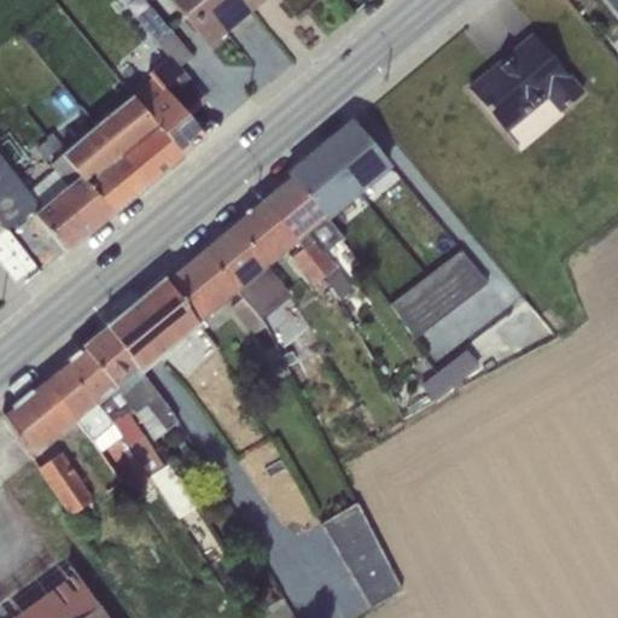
[(168,0),(208,46),(250,11),(240,0),(168,0)]
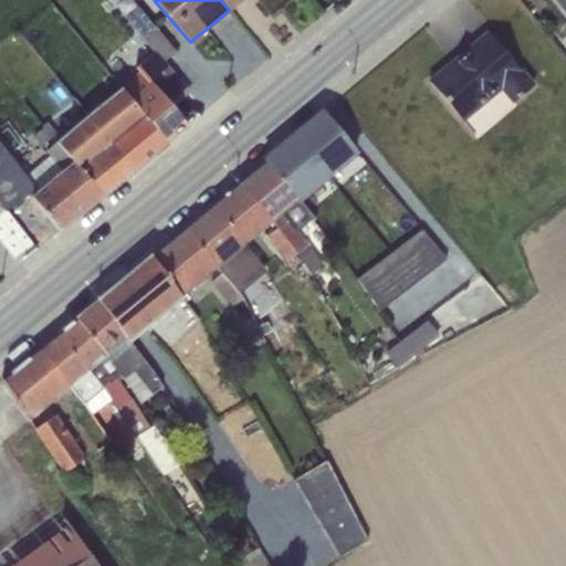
[(220,0),(229,10),(240,0),(220,0)]
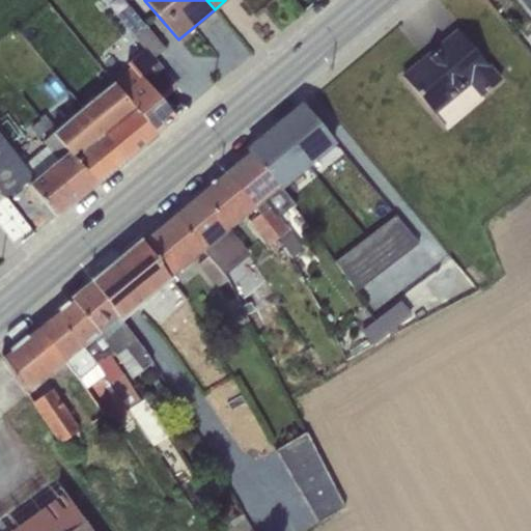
[(164,49),(128,6),(115,17),(143,49),(126,65),(129,68),(134,75),(117,89),(155,135),(157,134),(138,112),(157,96),(172,83),(170,80),(170,79),(152,59),(164,49)]
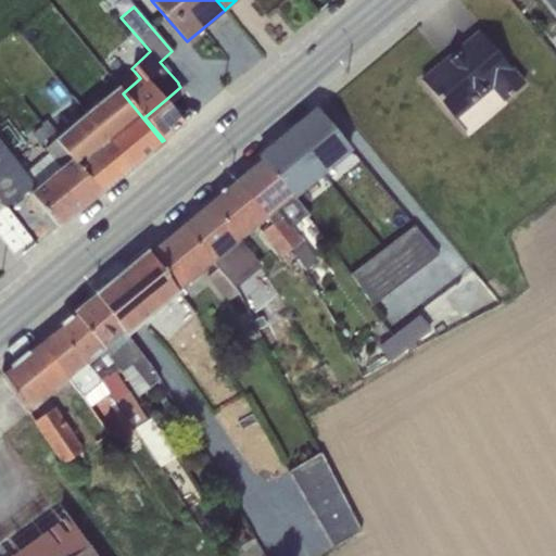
[(479,32),(420,80),(454,119),(491,89),(502,102),(523,81),(479,32)]
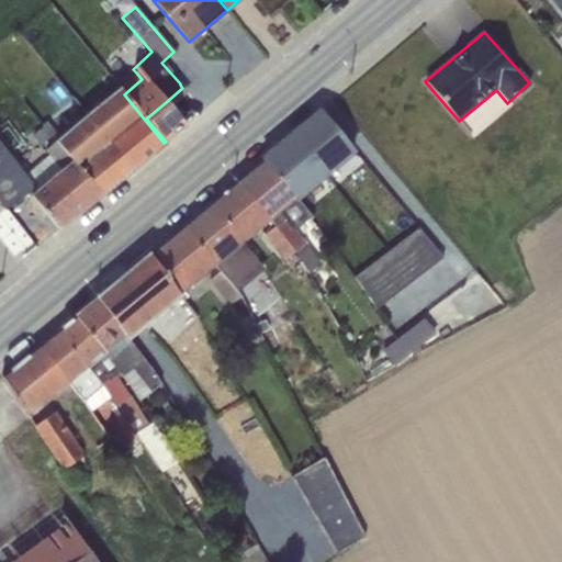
[(136,72),(119,87),(124,94),(142,79),(136,72)]
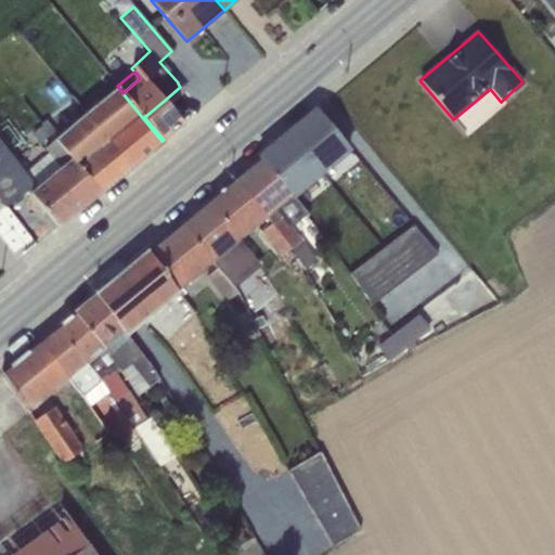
[(178,84),(180,87),(164,101),(167,105),(184,91),(178,82),(178,84)]
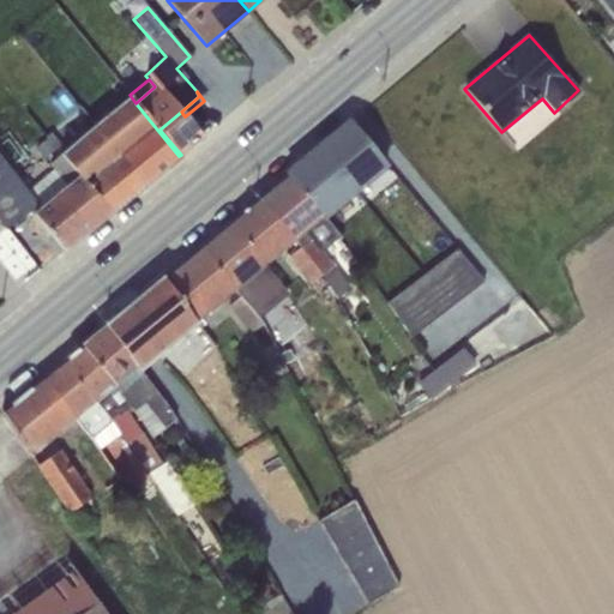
[(180,156),(130,95),(94,124),(144,185),(180,156)]
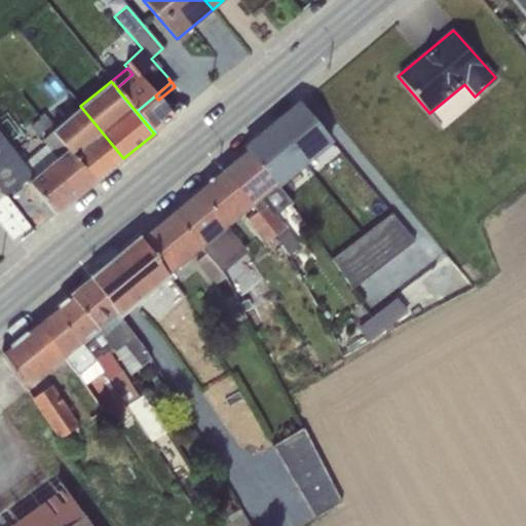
[(330,140),(300,104),(272,127),(302,163),(330,140)]
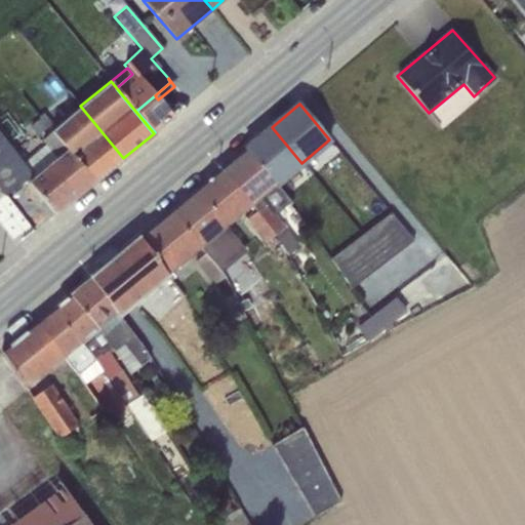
[(53,129),(94,183),(123,158),(80,106),(53,129)]
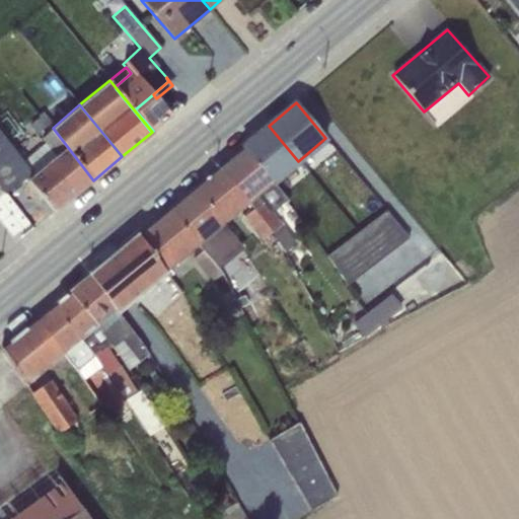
[(298,161),(269,126),(241,149),(271,184),(298,161)]
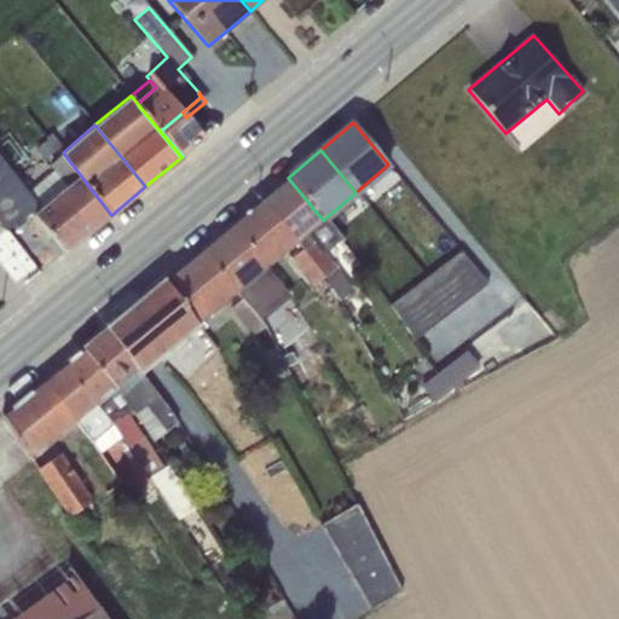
[(0,224),(4,230),(27,212),(63,253),(64,253),(111,215),(63,152),(48,165),(53,171),(27,191),(0,156),(0,224)]
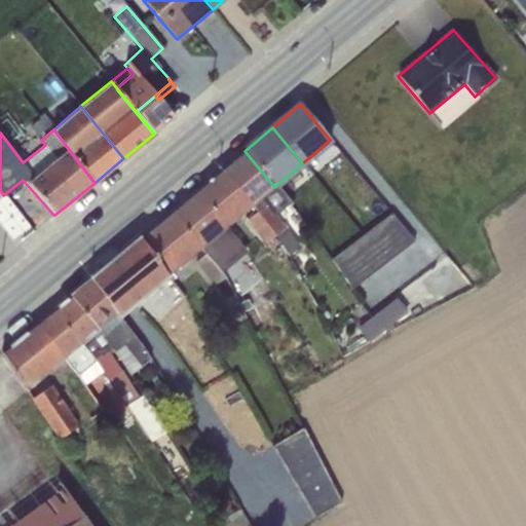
[(274,187),(245,151),(221,171),(252,207),(256,212),(274,236),(289,255),(300,247),(275,215),(289,203),(274,187)]
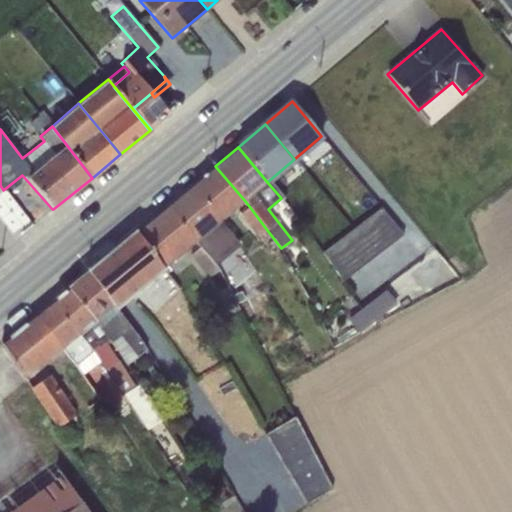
[(245,201),(215,166),(190,186),(219,222),(245,201)]
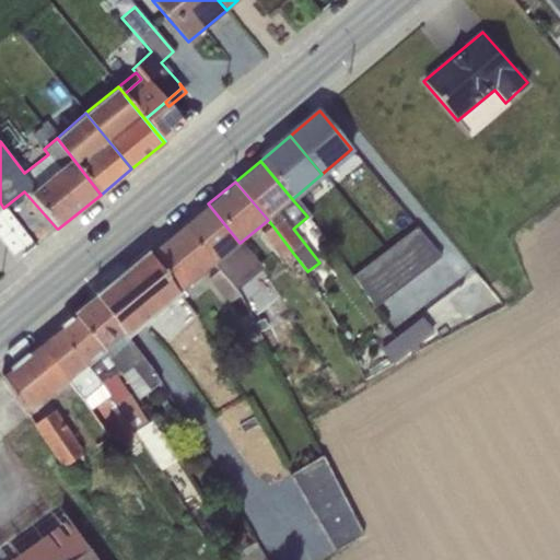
[(240,243),(208,203),(179,228),(212,266),(240,244),(240,243)]
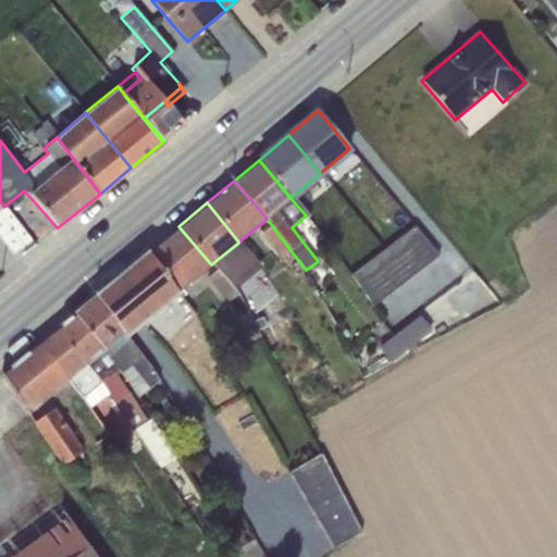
[(291,250),(271,224),(261,232),(281,258),(291,250)]
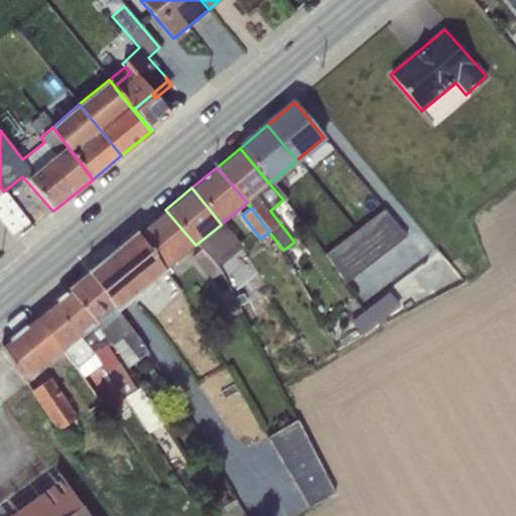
[(196,245),(165,210),(137,233),(167,269),(196,245)]
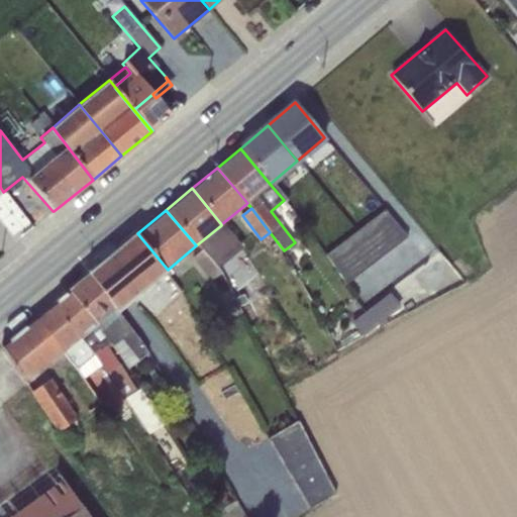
[(385,210),(373,219),(394,246),(407,236),(385,210)]
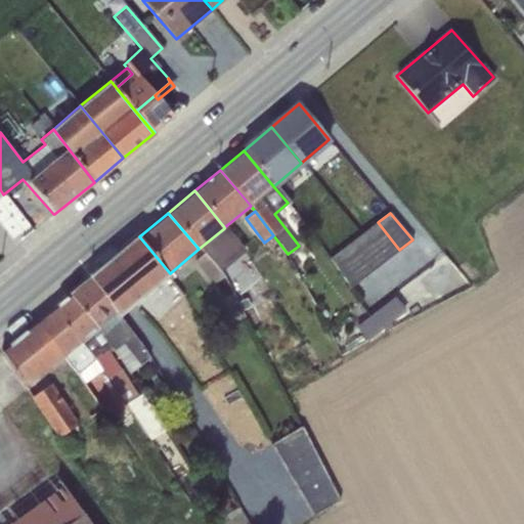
[(364,232),(387,259),(399,250),(378,222),(364,232)]
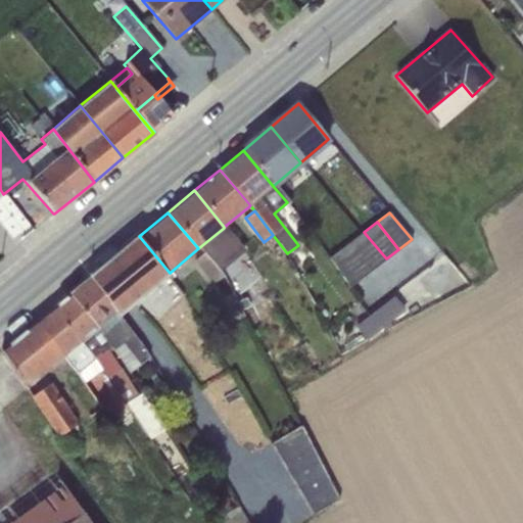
[(224,228),(198,248),(203,252),(220,272),(245,251),(224,228)]
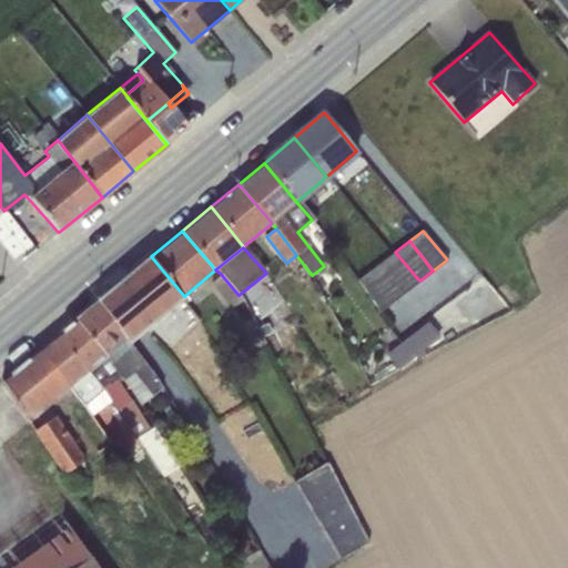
[(395,252),(382,261),(406,291),(419,281),(395,252)]
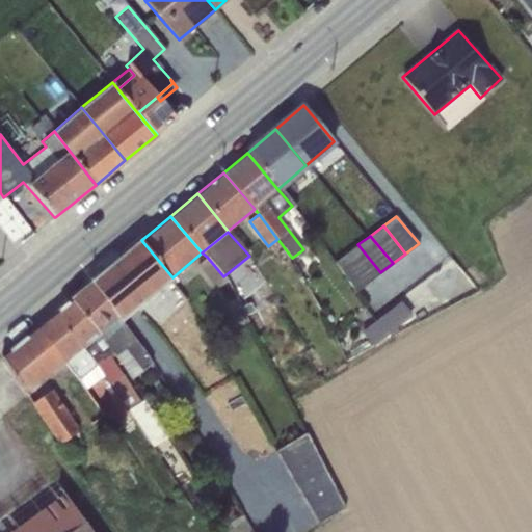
[(173,277),(141,240),(103,273),(91,283),(121,321),(134,311),(153,294),(167,282),(173,277)]
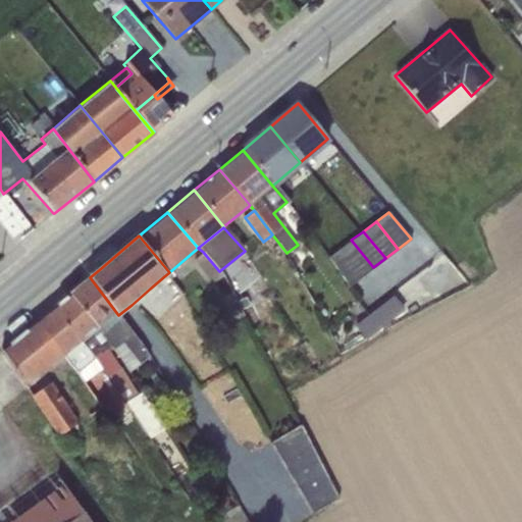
[(338,250),(360,277),(373,267),(351,240),(338,250)]
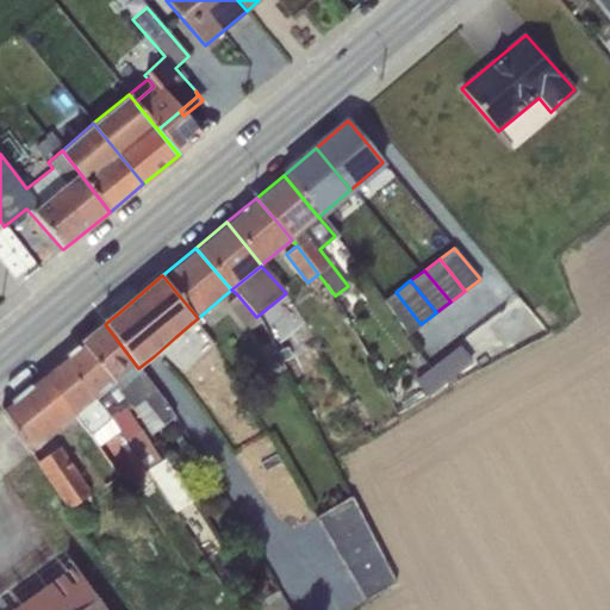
[(421,324),(396,292),(384,302),(409,334),(421,324)]
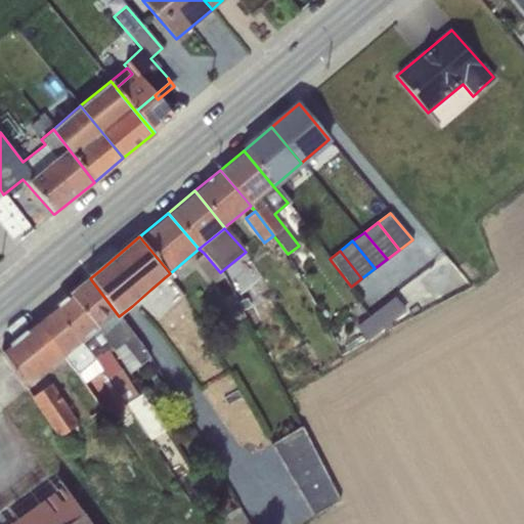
[(220,272),(204,253),(193,261),(214,285),(224,276),(220,272)]
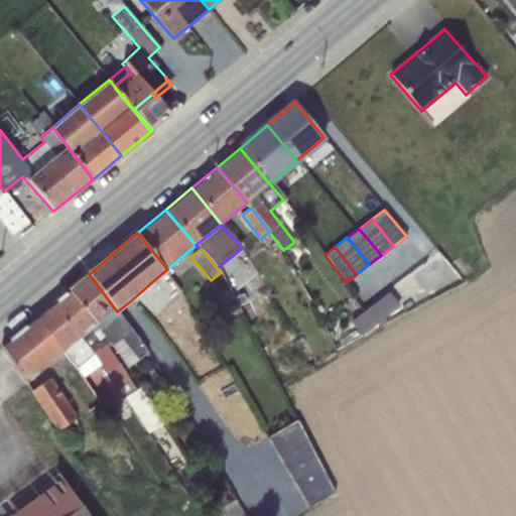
[(162,273),(148,285),(152,290),(166,278),(162,273)]
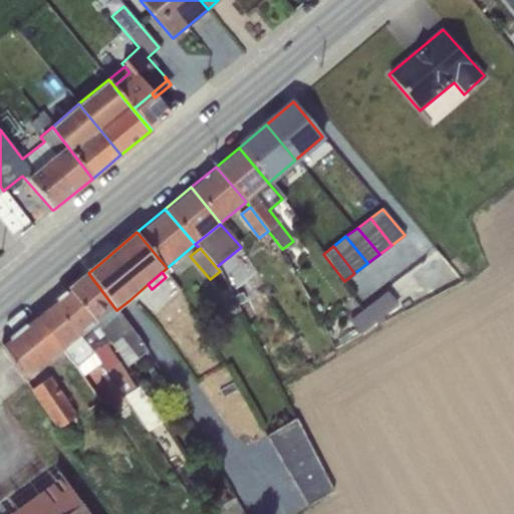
[(147,350),(88,273),(68,289),(107,340),(126,366),(147,350)]
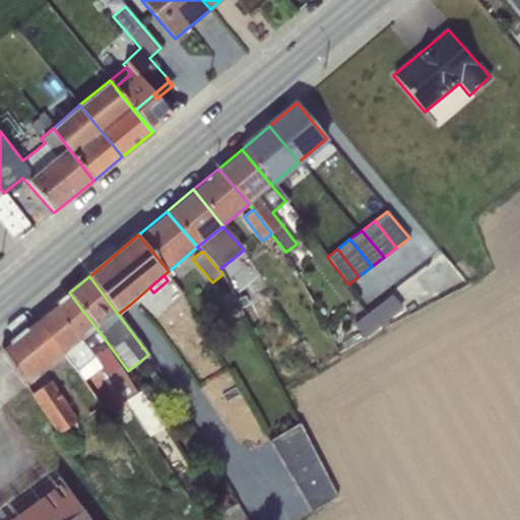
[(109,344),(69,293),(52,307),(93,356),(101,368),(106,375),(125,404),(147,439),(165,427),(140,391),(137,393),(106,347),(109,344)]
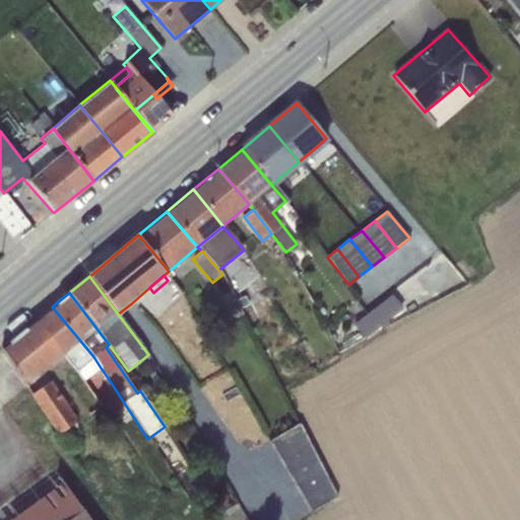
[(402,308),(391,295),(353,325),(364,339),(402,308)]
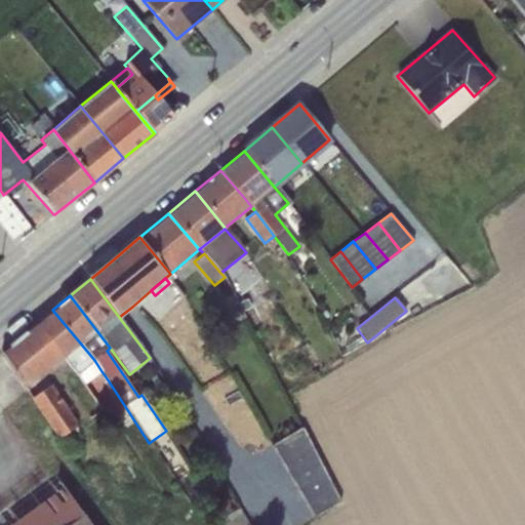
[(94,360),(52,310),(35,324),(64,359),(84,385),(102,371),(94,360)]
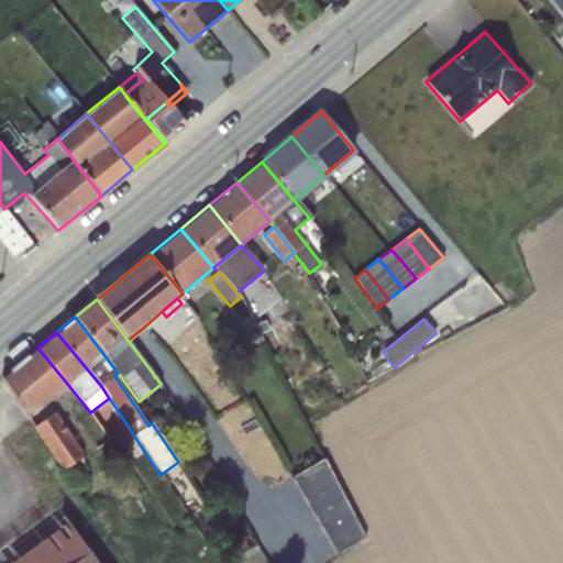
[(68,385),(37,348),(0,378),(28,420),(68,385)]
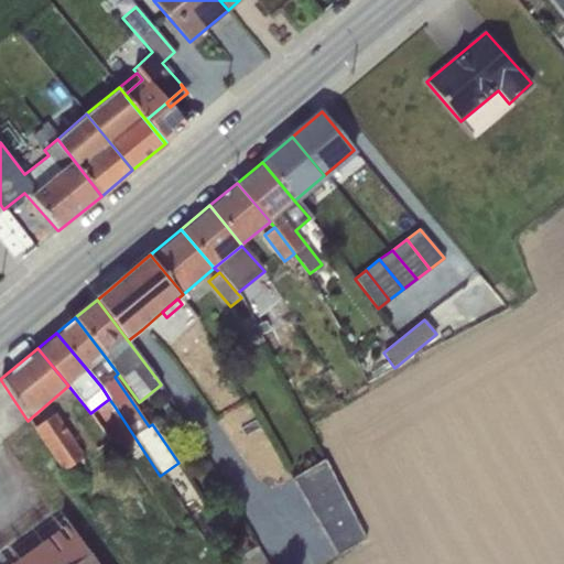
[(136,438),(115,407),(110,410),(116,419),(114,420),(129,443),(136,438)]
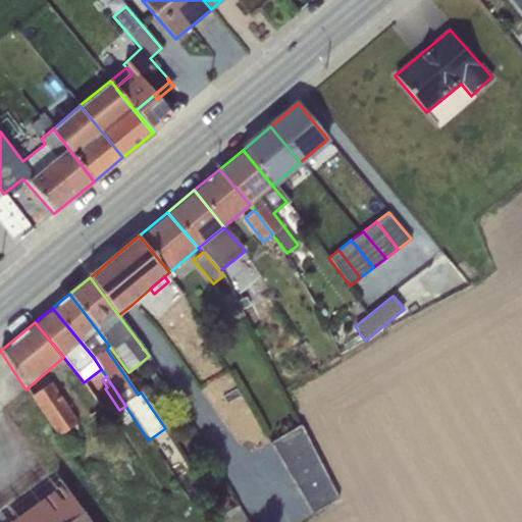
[(77,421),(51,382),(31,396),(58,436),(77,421)]
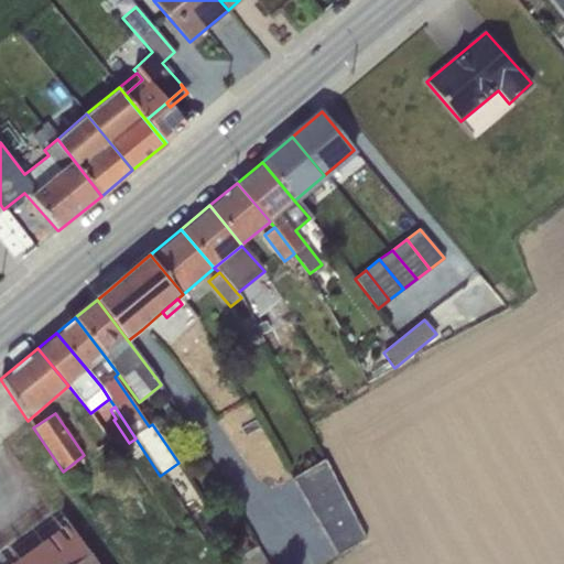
[(325,459),(292,478),(337,555),(366,540),(325,459)]
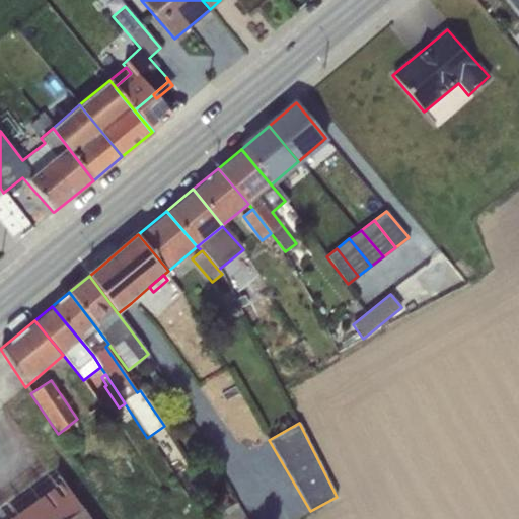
[(89,518),(53,468),(0,506),(0,518),(89,518)]
